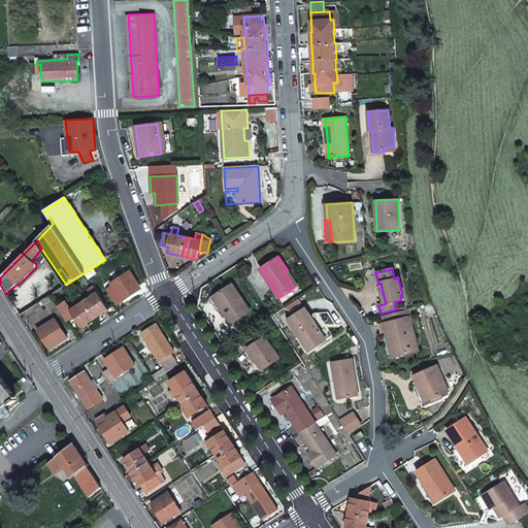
[(117,305),(138,291),(133,282),(136,279),(130,271),(110,284),(112,286),(106,290),(117,305)]
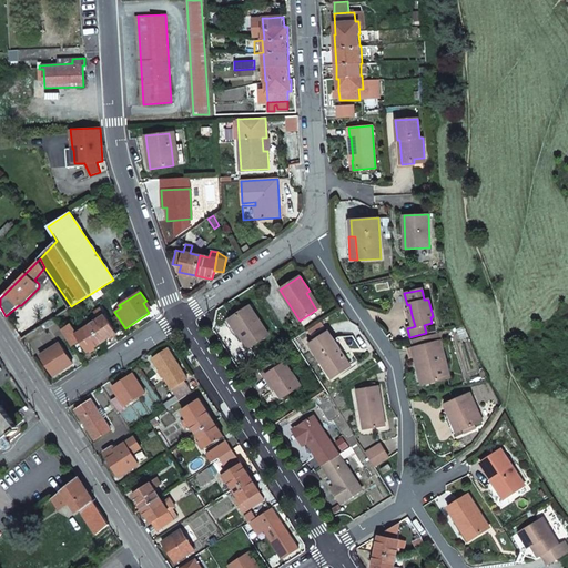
[(250,305),(231,318),(240,333),(250,348),(270,335),(250,305)]
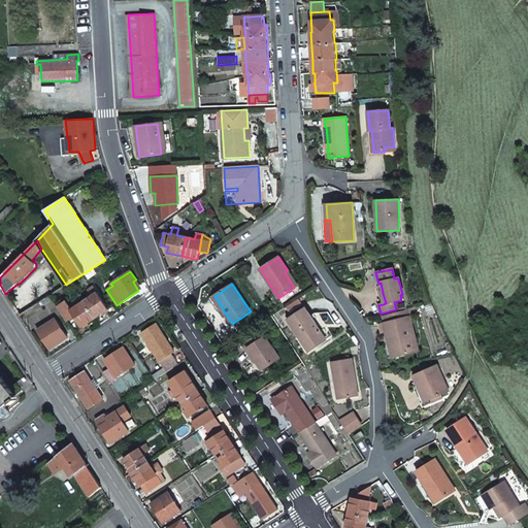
[(108,309),(93,287),(88,290),(92,296),(85,301),(96,318),(108,309)]
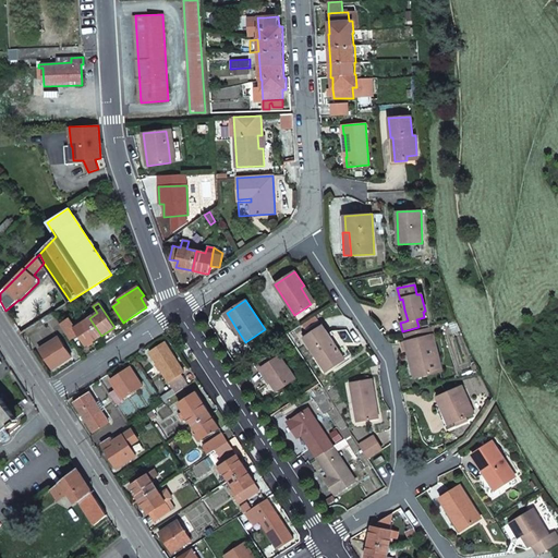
[(53,316),(52,313),(44,318),(45,322),(53,316)]
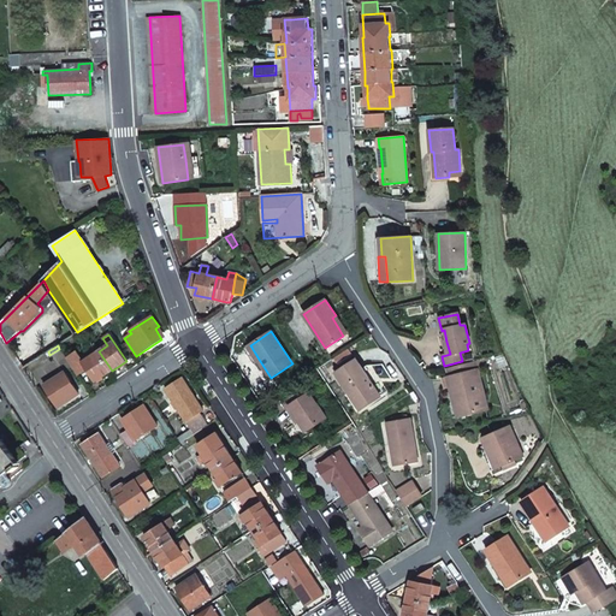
[(254,363),(260,361),(250,345),(244,349),(254,363)]
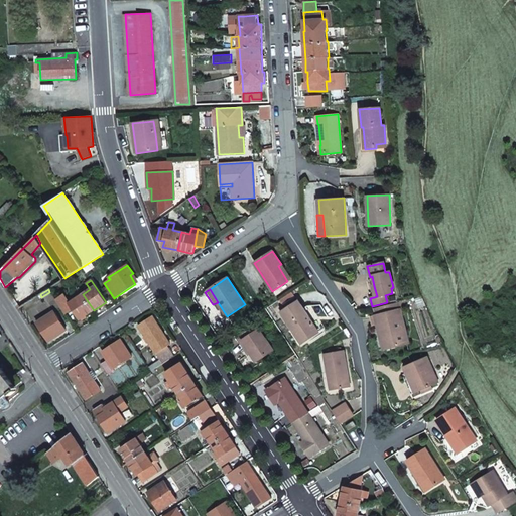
[(65,294),(56,299),(66,313),(74,308),(69,300),(65,294)]
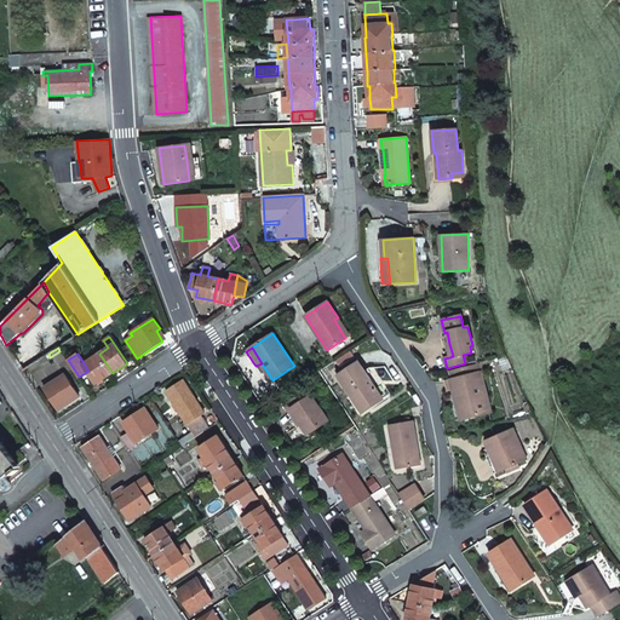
[(113,373),(99,354),(90,360),(89,357),(82,361),(89,371),(97,383),(113,373)]
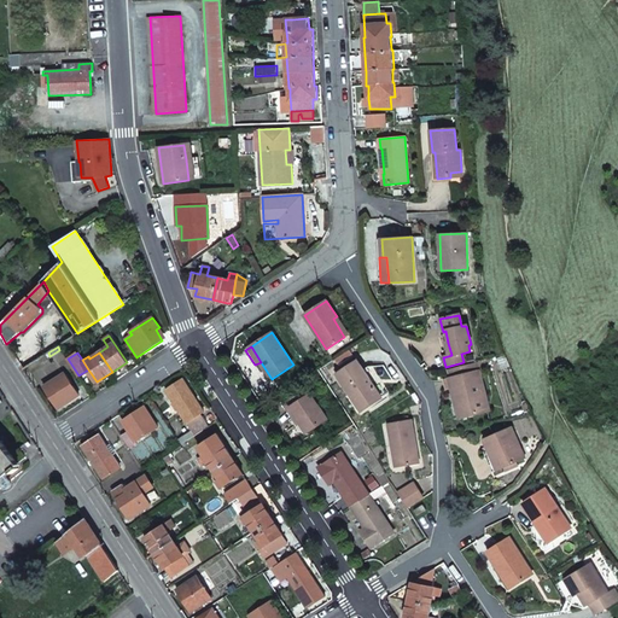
[(365,360),(342,374),(363,408),(386,394),(365,360)]
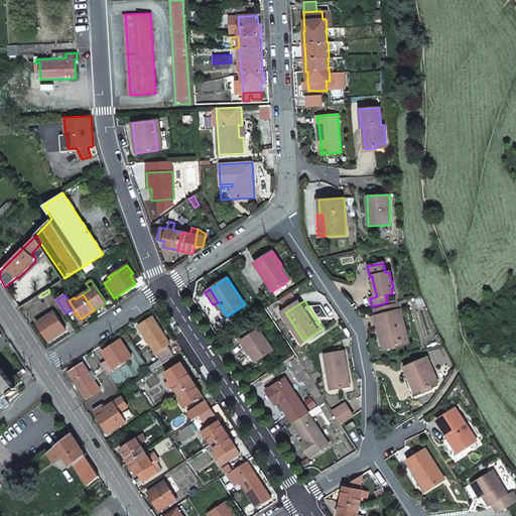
[(400,309),(375,316),(377,325),(380,324),(383,333),(387,348),(408,343),(400,309)]
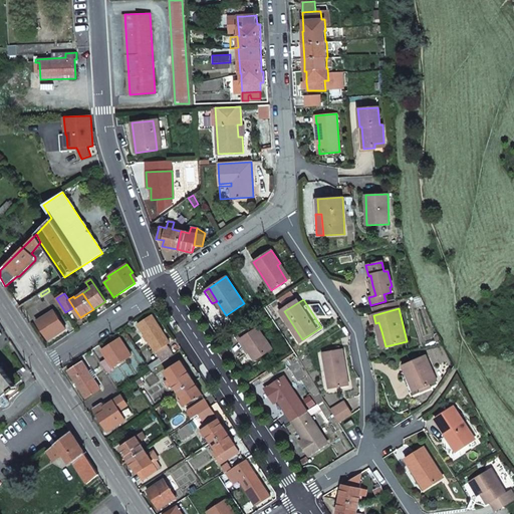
[(62,325),(53,311),(38,321),(49,338),(58,332),(56,329),(62,325)]
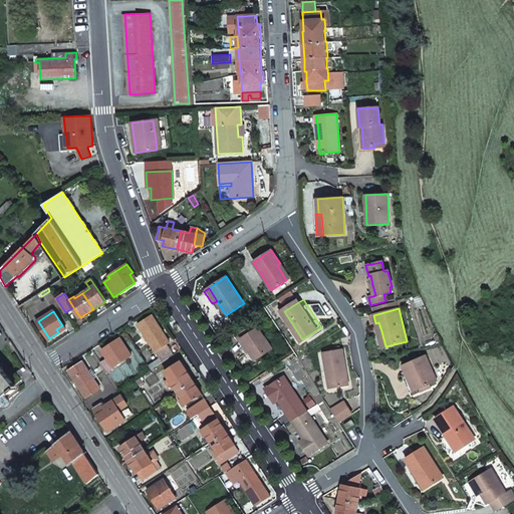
[(158,324),(152,315),(138,324),(160,357),(148,365),(151,369),(174,353),(167,343),(170,341),(164,333),(162,334),(156,325),(158,324)]
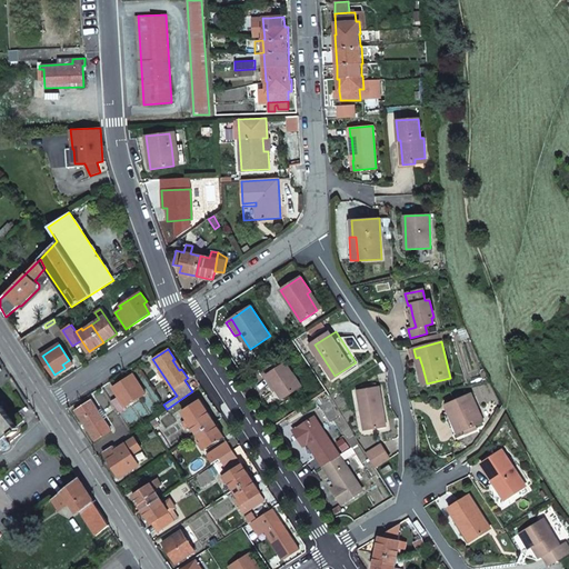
[(282,357),(261,371),(270,385),(272,383),(279,393),(282,399),(301,387),(282,357)]
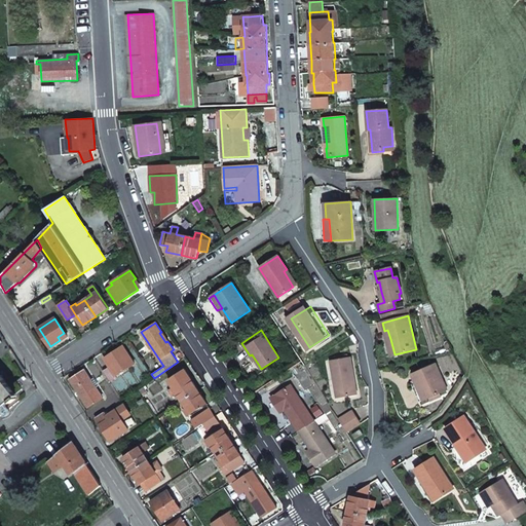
[(135,363),(123,345),(107,357),(109,360),(107,361),(110,366),(103,371),(110,381),(116,377),(116,376),(135,363)]
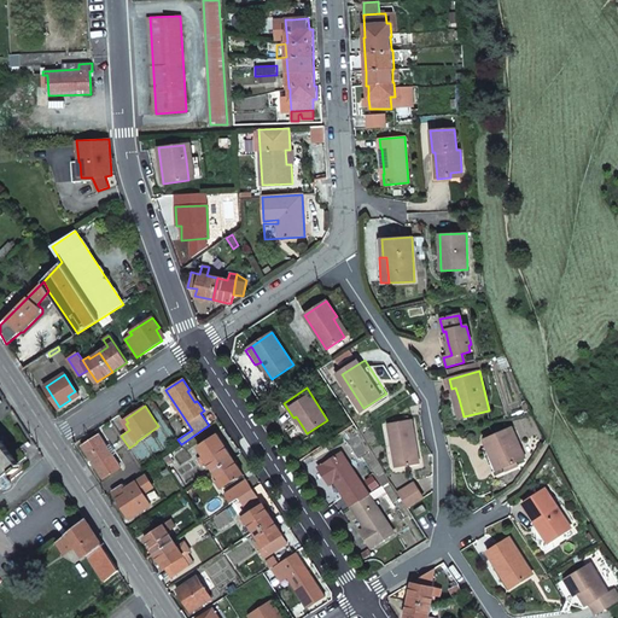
[(412,420),(389,425),(392,447),(397,445),(401,466),(420,462),(412,420)]
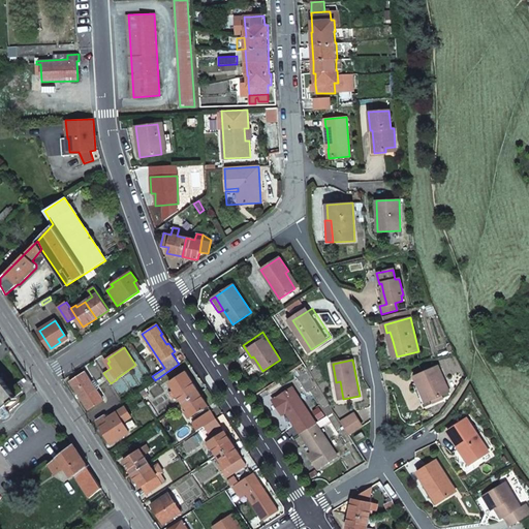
[(450,392),(438,365),(414,375),(426,402),(450,392)]
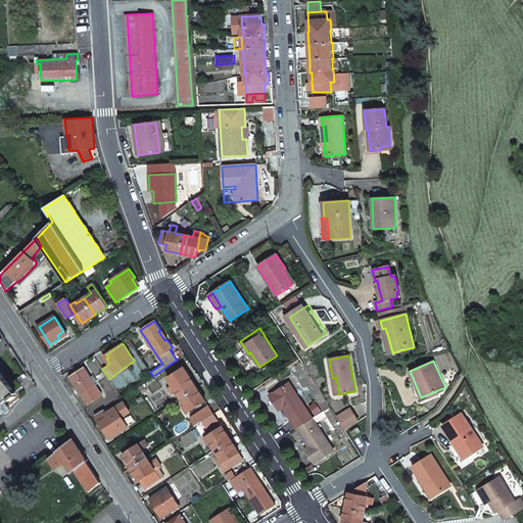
[(183,367),(168,379),(172,385),(168,388),(171,394),(176,391),(180,398),(197,387),(183,367)]
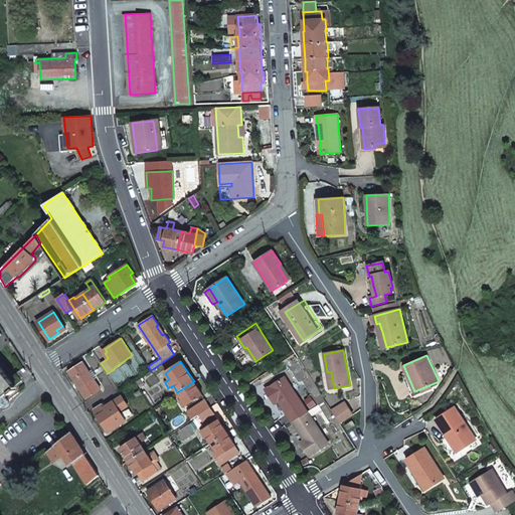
[(101,388),(82,362),(68,371),(74,380),(75,379),(82,388),(80,389),(87,398),(101,388)]
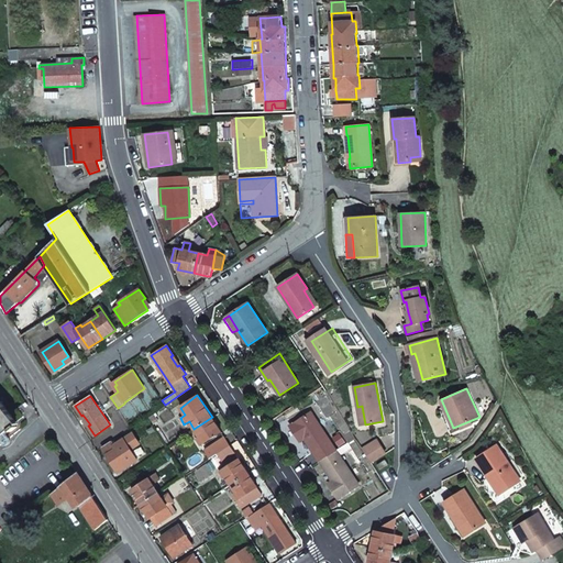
[(0,437),(10,429),(11,431),(18,427),(15,424),(18,423),(0,401),(0,437)]
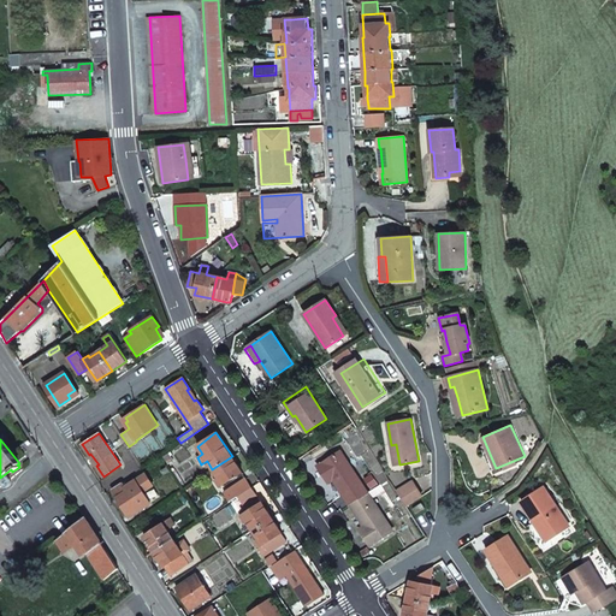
[(329,474),(333,480),(350,503),(368,493),(341,451),(317,466),(324,478),(329,474)]
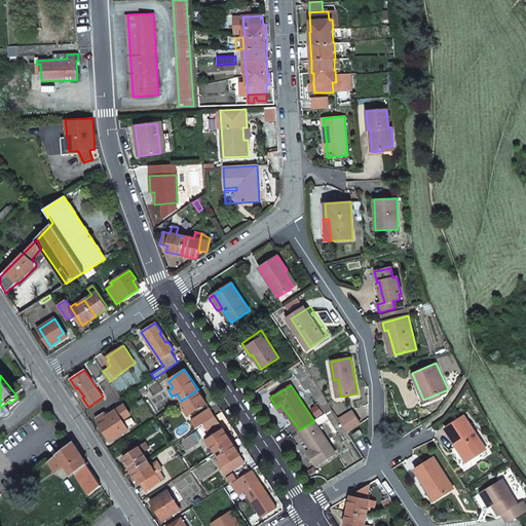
[(144,386),(139,389),(143,396),(148,392),(144,386)]
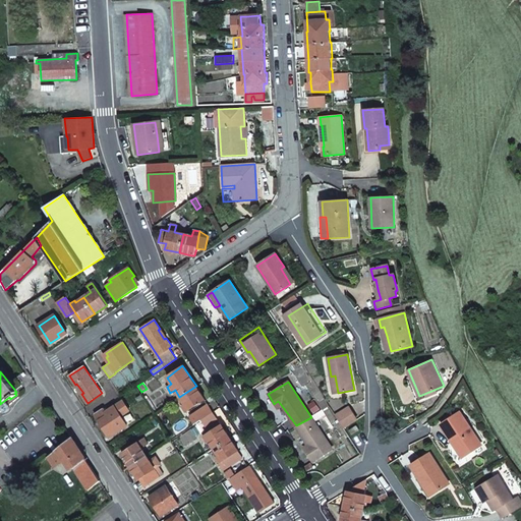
[(205,399),(196,386),(179,397),(184,404),(182,406),(186,411),(205,399)]
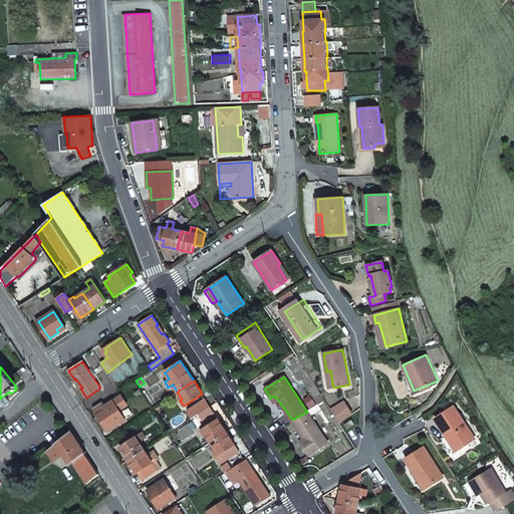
[(406,381),(411,393),(414,391),(409,380),(406,381)]
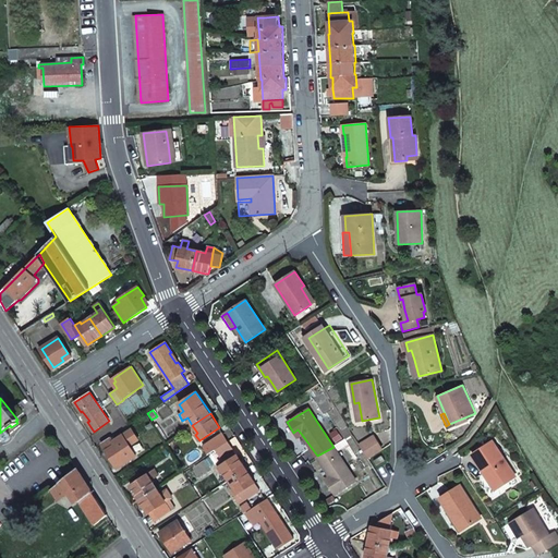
[(222,434),(203,446),(208,453),(216,449),(228,441),(222,434)]
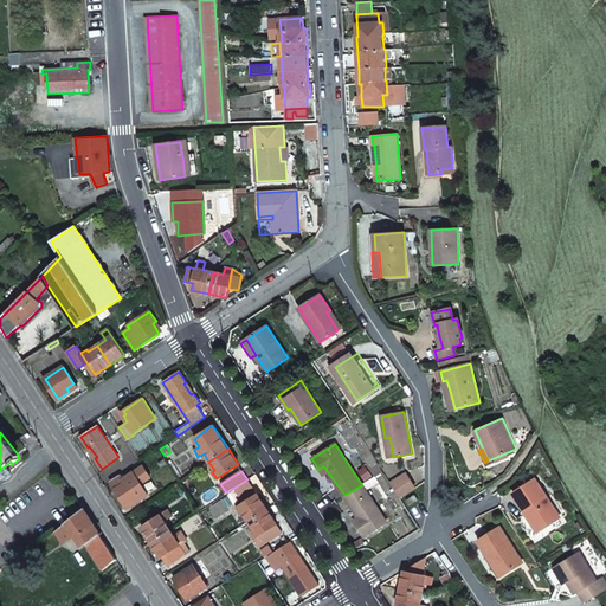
[(147,495),(133,472),(122,479),(122,481),(117,484),(118,487),(115,489),(128,508),(147,495)]
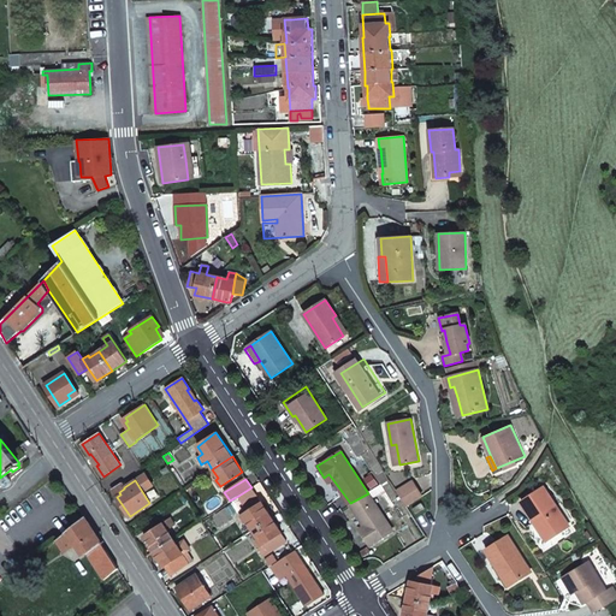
[(413,483),(398,492),(407,508),(422,498),(418,490),(419,490),(415,481),(413,483)]
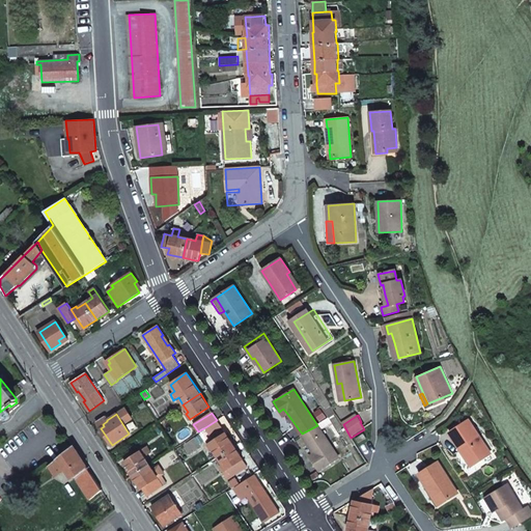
[(234,446),(217,420),(205,427),(213,441),(206,445),(211,451),(213,449),(217,456),(234,446)]
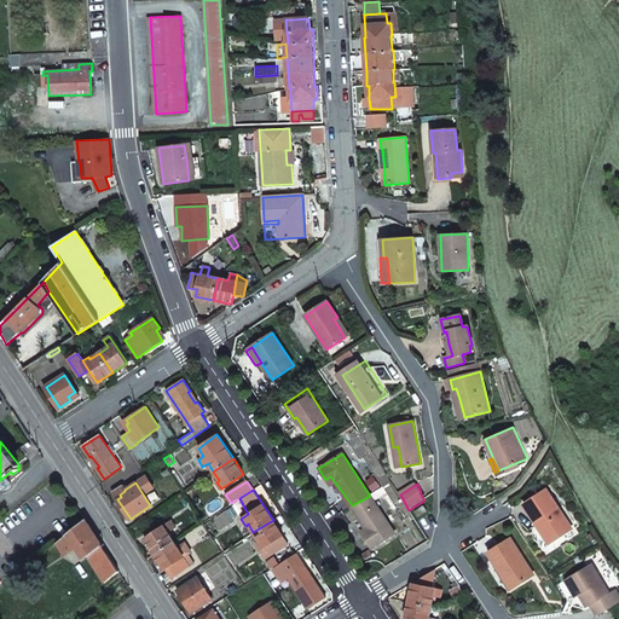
[(545,490),(522,505),(549,544),(567,532),(560,522),(565,519),(545,490)]
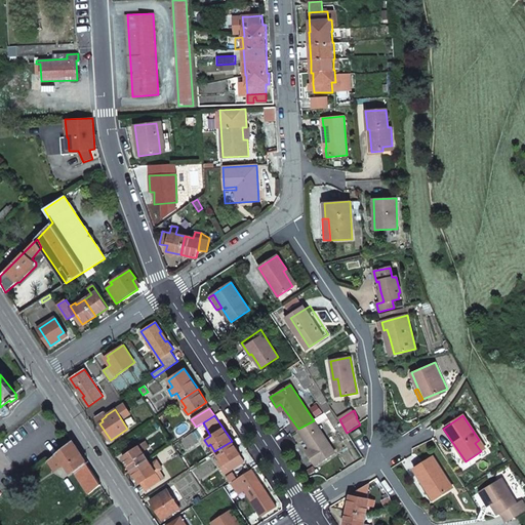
[(335,453),(314,420),(298,429),(310,449),(313,453),(309,456),(315,466),(335,453)]
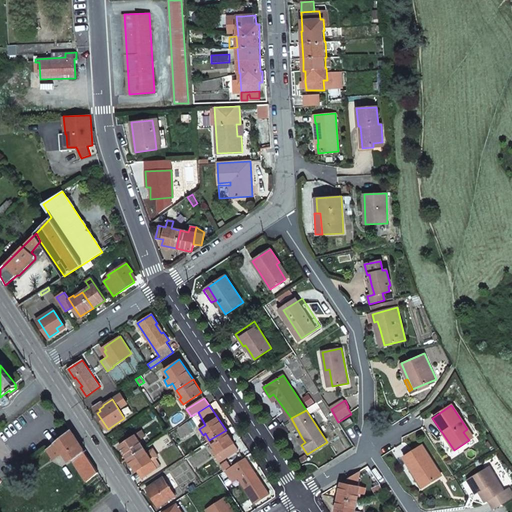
[(351,418),(344,423),(346,427),(351,423),(352,424),(354,422),(353,421),(351,418)]
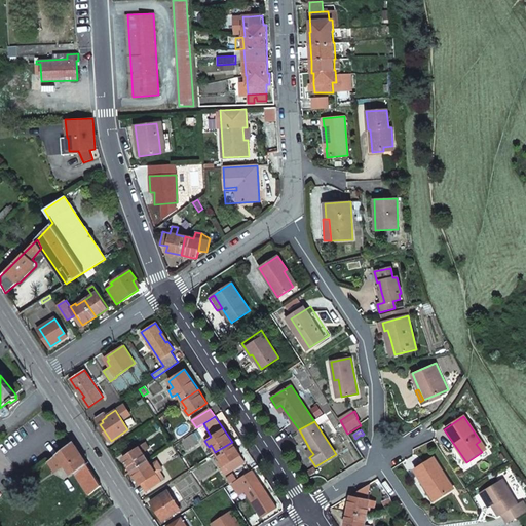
[(486,449),(480,441),(476,444),(482,452),(486,449)]
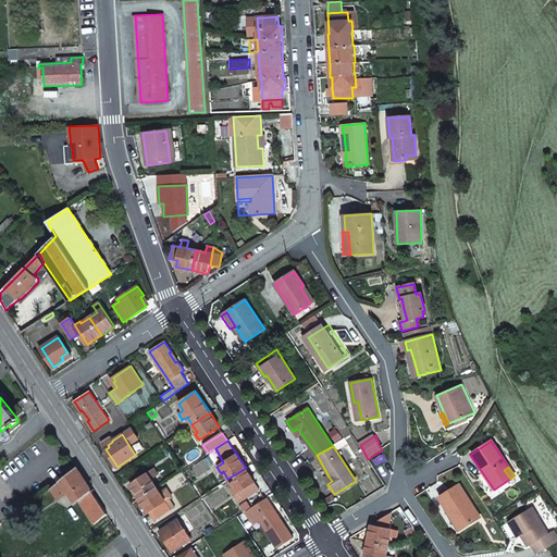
[(76,468),(54,485),(52,487),(59,498),(66,493),(73,493),(78,502),(91,491),(81,474),(76,468)]
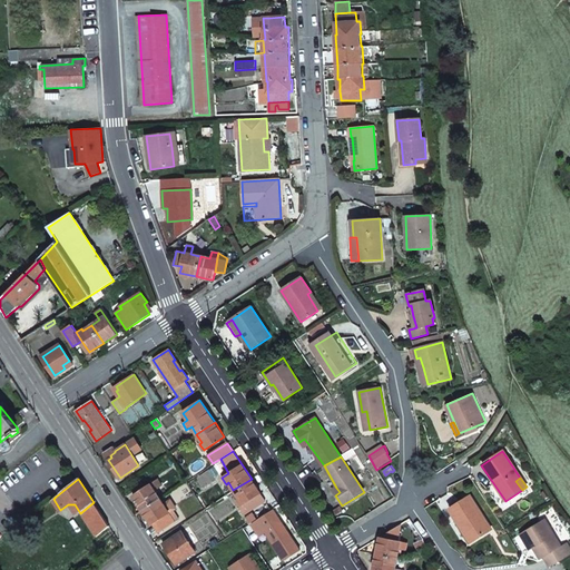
[(252,479),(233,490),(238,498),(236,500),(239,505),(238,507),(244,513),(264,500),(259,493),(261,493),(252,479)]
